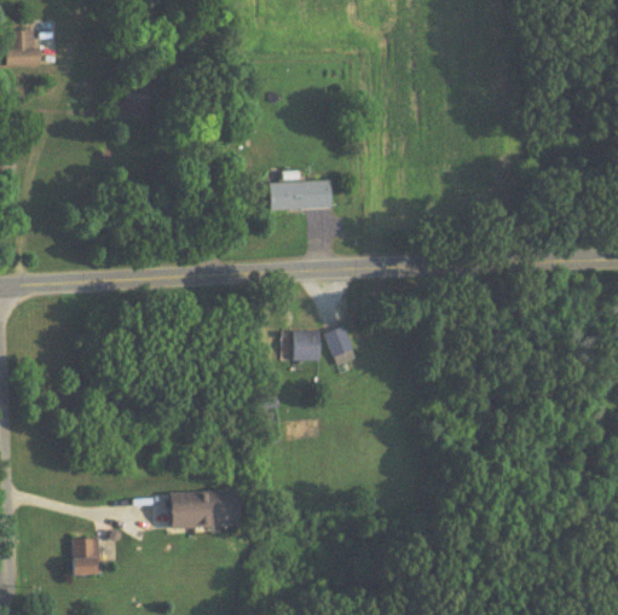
[(5,64),(40,64),(40,45),(34,45),(34,30),(5,30),(5,64)]
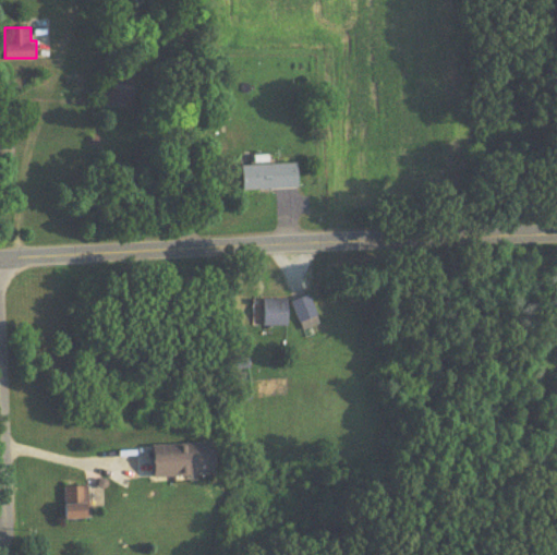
[(123,85),(103,85),(103,97),(123,97),(123,85)]
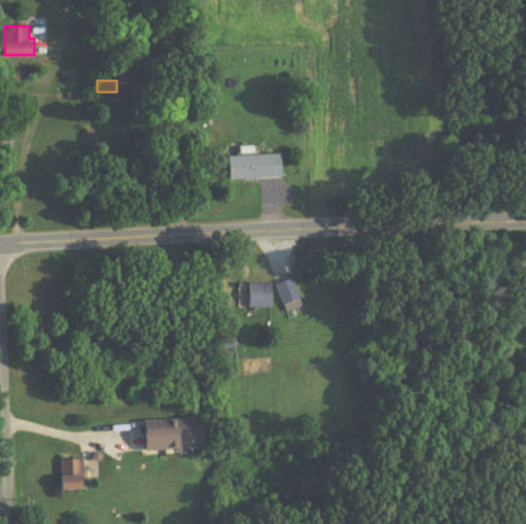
[(0,131),(0,149),(12,149),(12,131),(0,131)]
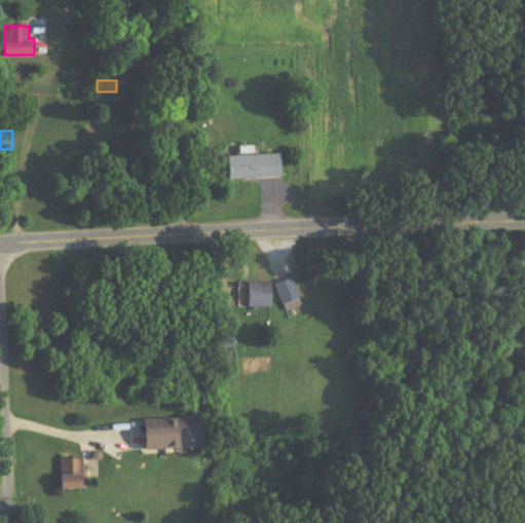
[(229,154),(229,180),(282,178),(280,153),(229,154)]
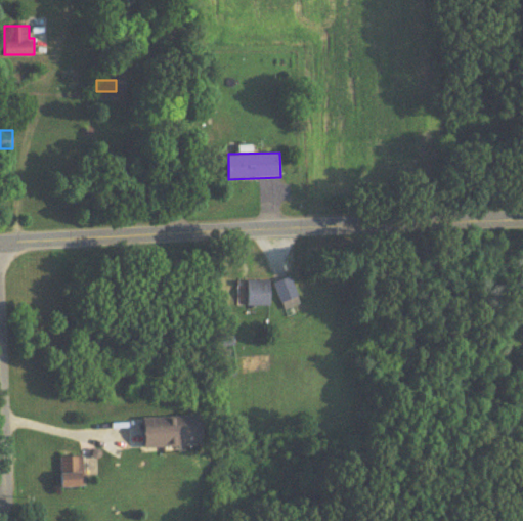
[(274,283),(286,310),(302,303),(291,276),(274,283)]
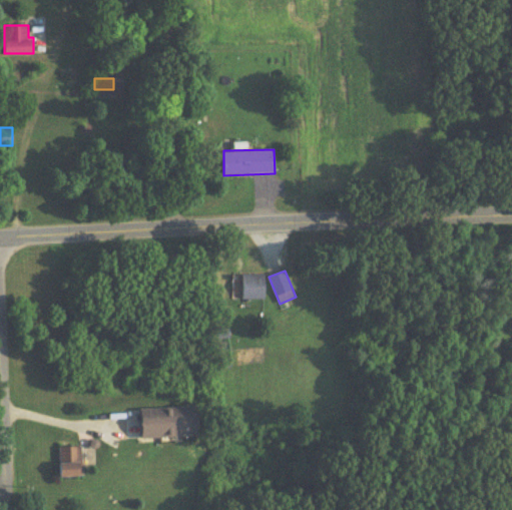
[(265,274),(239,274),(239,300),(265,300),(265,274)]
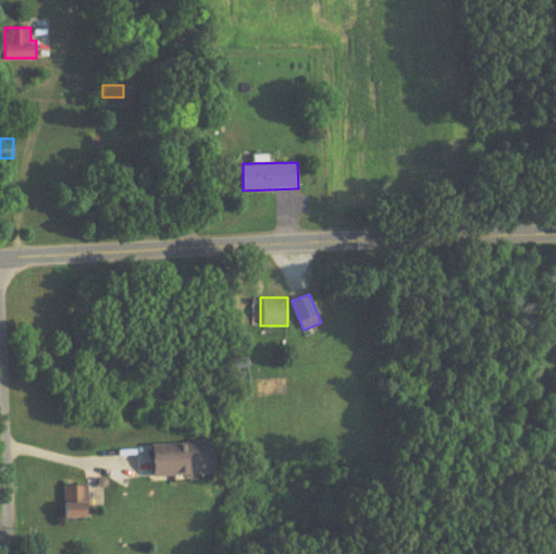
[(217,474),(215,442),(153,444),(153,476),(217,474)]
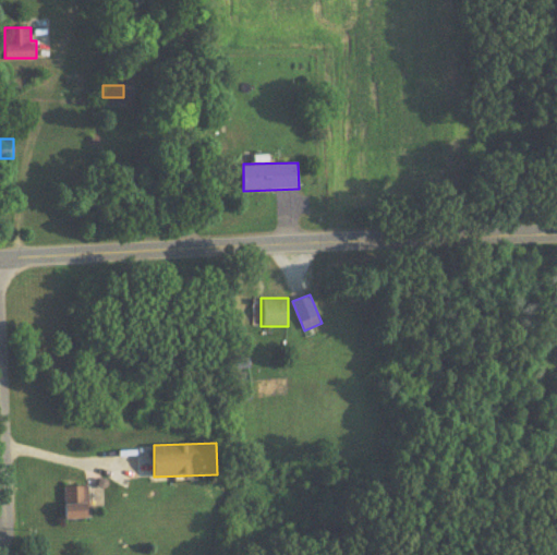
[(65,486),(65,518),(91,518),(91,486),(65,486)]
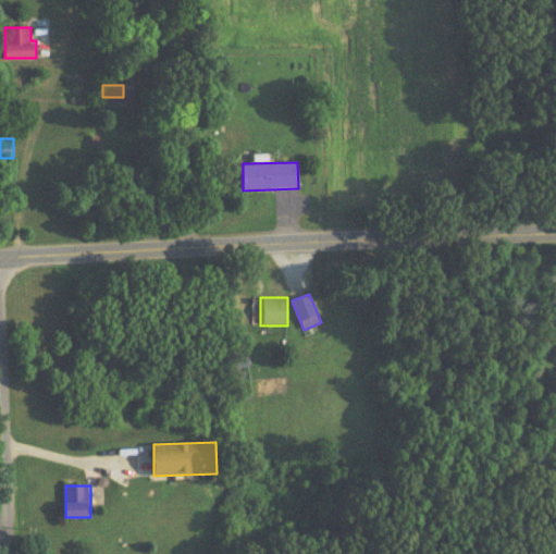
All buildings are outlined.
